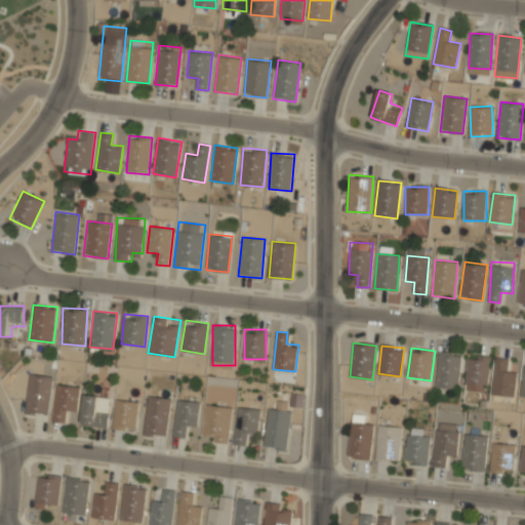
[(458,389),(459,355),(438,354),(436,388),(458,389)]
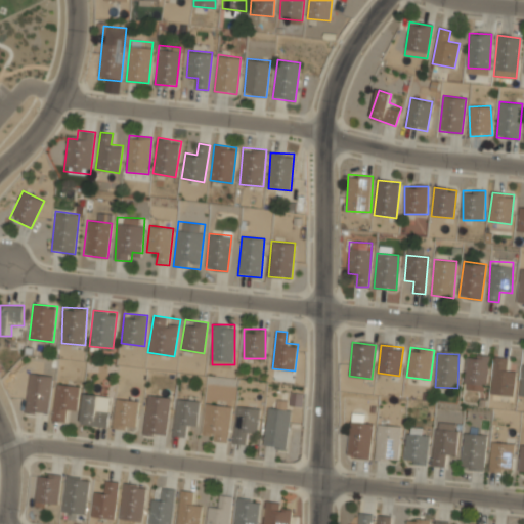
[(488,356),(466,356),(466,391),(488,391),(488,356)]
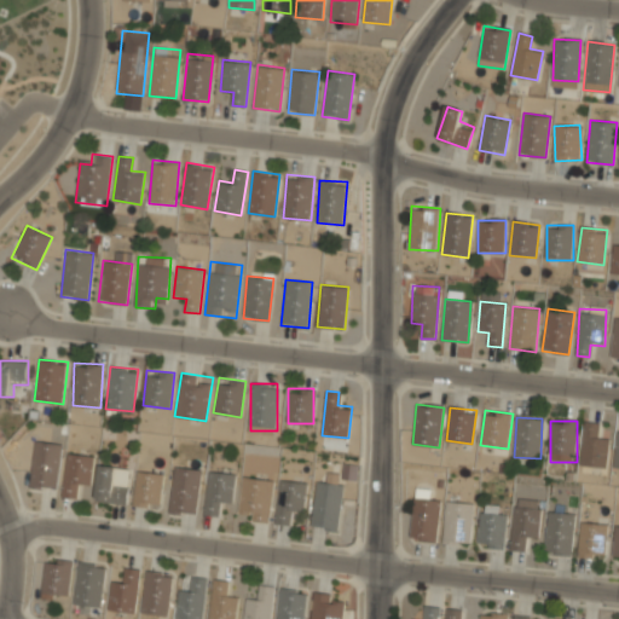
[(607,468),(609,439),(599,438),(600,424),(584,422),(580,466),(607,468)]
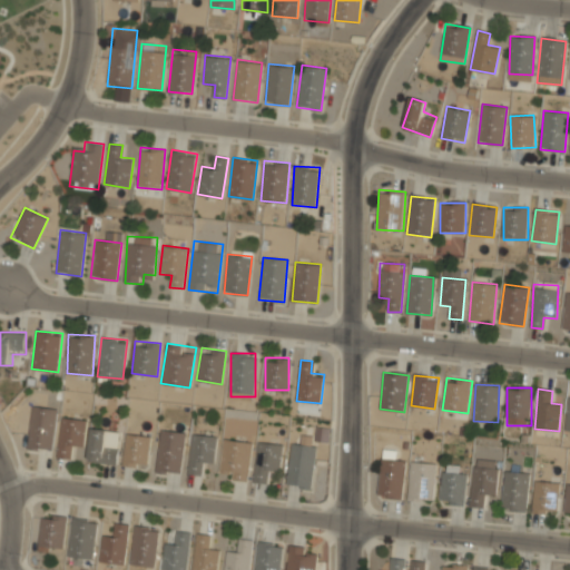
[(27,448),(52,451),(57,409),(31,405),(27,448)]
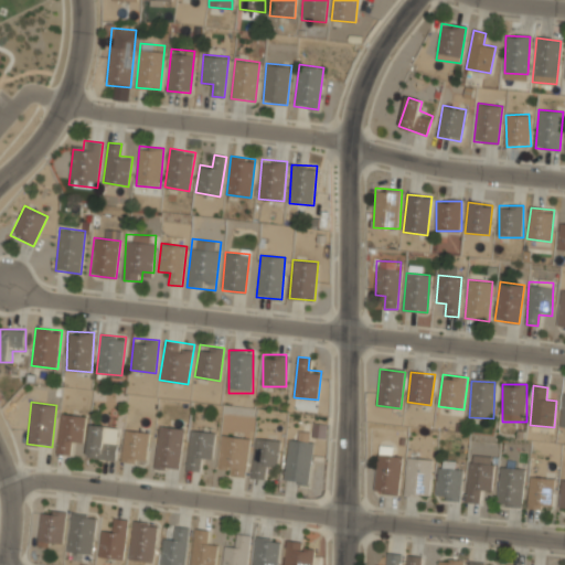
[(85,415),(60,413),(56,454),(68,455),(70,444),(83,445),(85,415)]
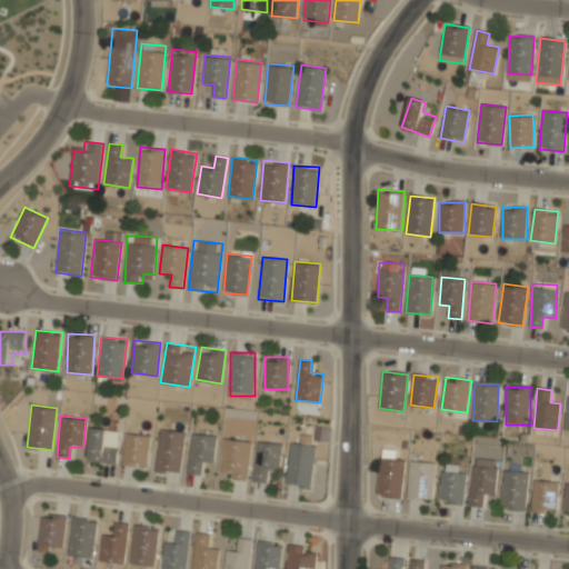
[(120,429),(91,426),(87,460),(116,463),(120,429)]
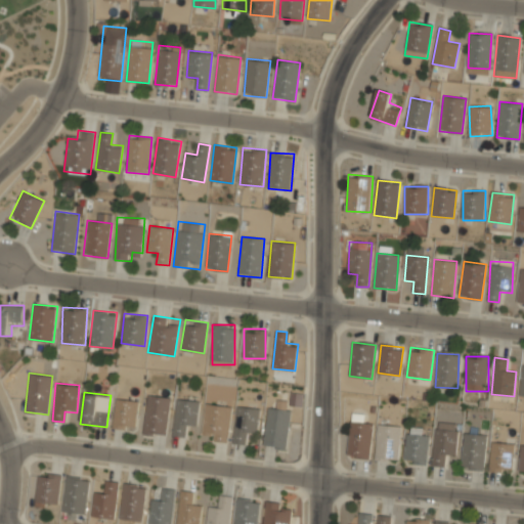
[(165,436),(170,397),(147,395),(142,434),(165,436)]
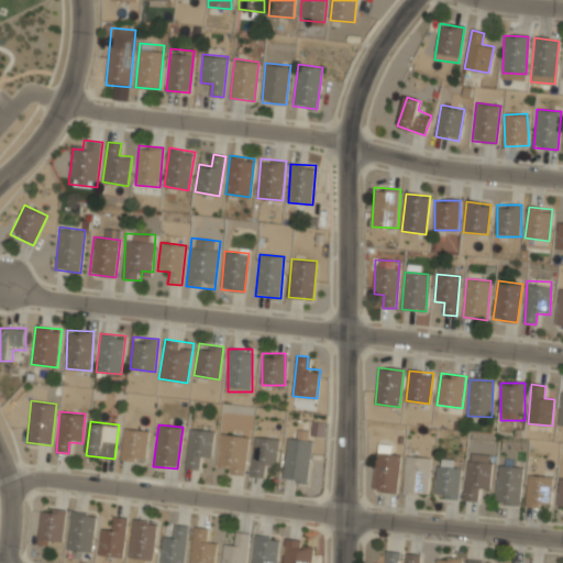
[(121,460),(145,462),(147,430),(123,428),(121,460)]
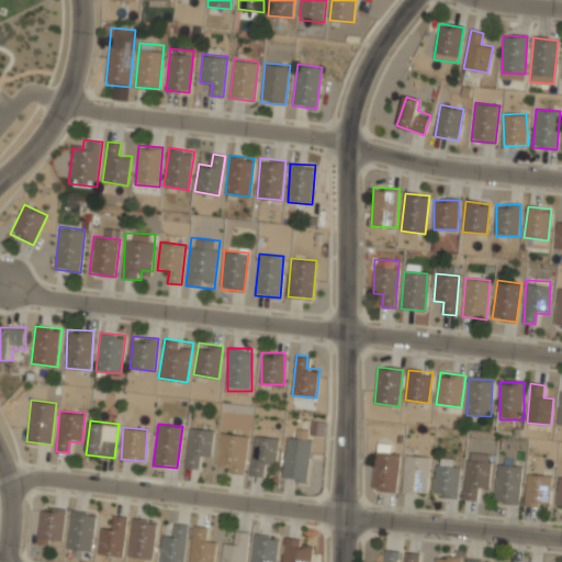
[(210,460),(213,429),(189,427),(184,468),(197,469),(198,459),(210,460)]
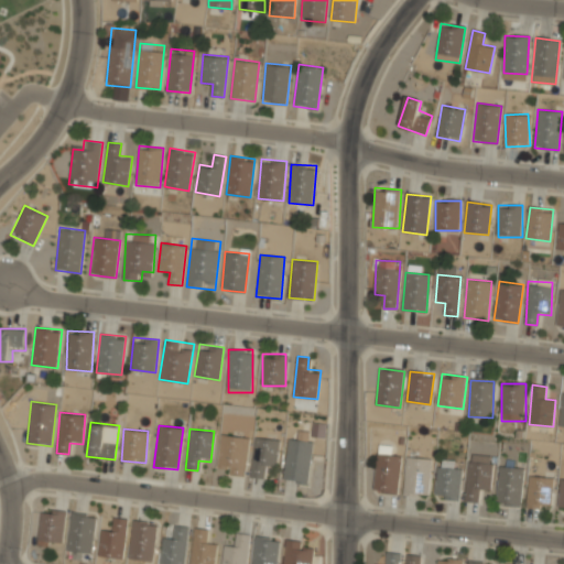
[(249,436),(220,433),(216,472),(245,476),(249,436)]
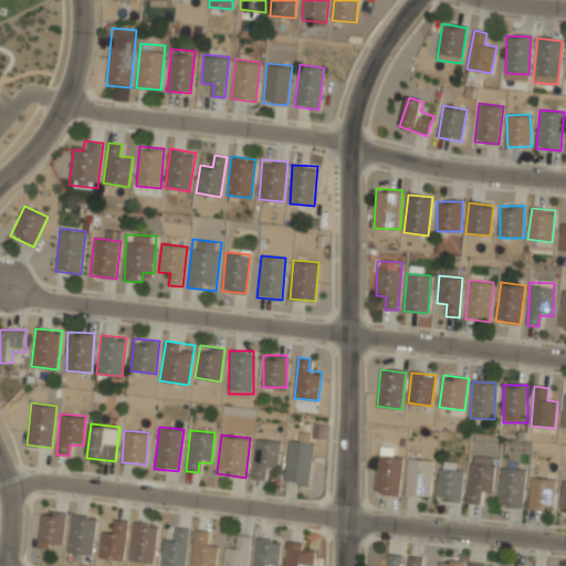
[(285,482),(310,483),(312,437),(287,436),(285,482)]
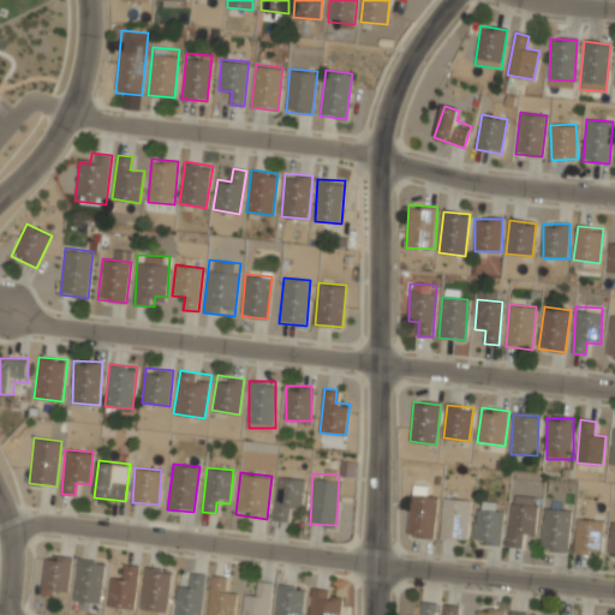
[(304,478),(278,476),(274,520),(286,521),(286,509),(302,511),(304,478)]
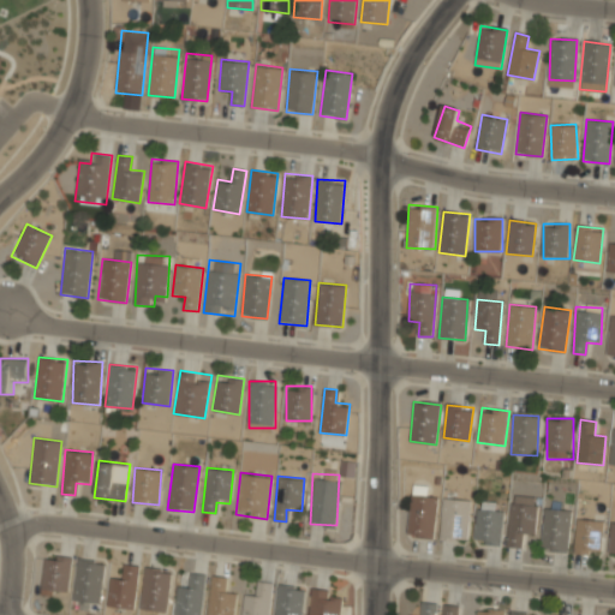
[(406,535),(433,537),(437,495),(425,494),(425,485),(412,484),(406,535)]
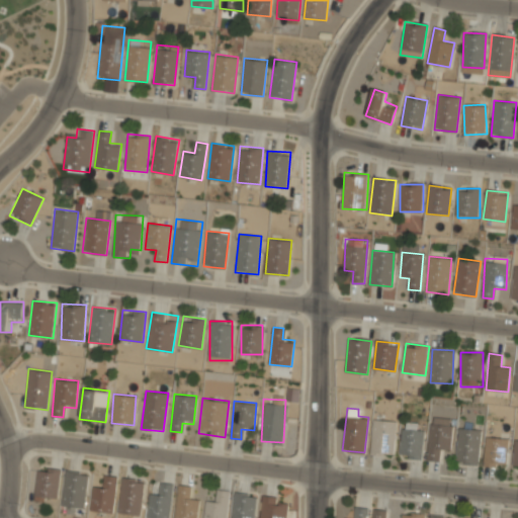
[(427,458),(449,461),(454,419),(431,416),(427,458)]
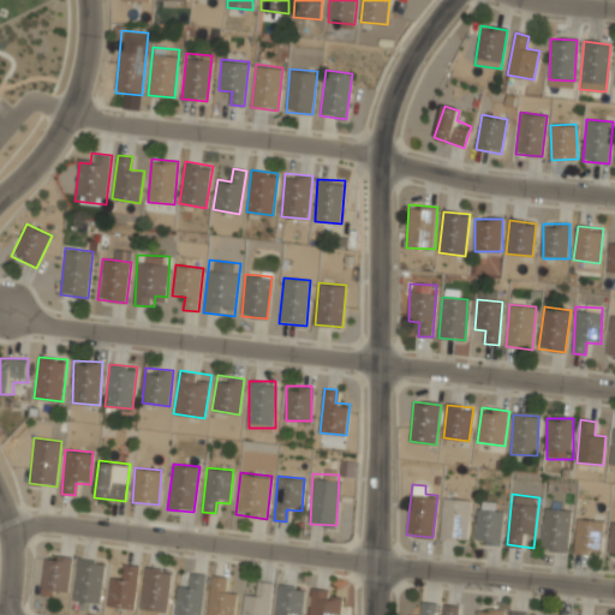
[(441,538),(467,541),(470,499),(443,497),(441,538)]
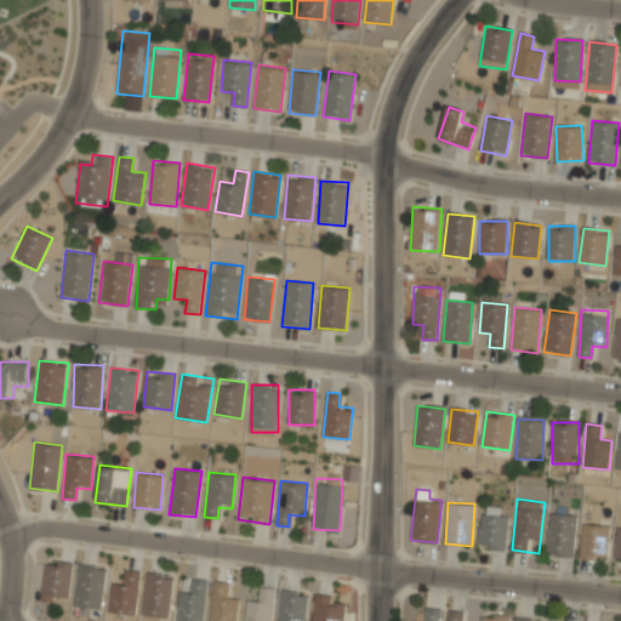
[(507,507),(480,507),(480,550),(507,550),(507,507)]
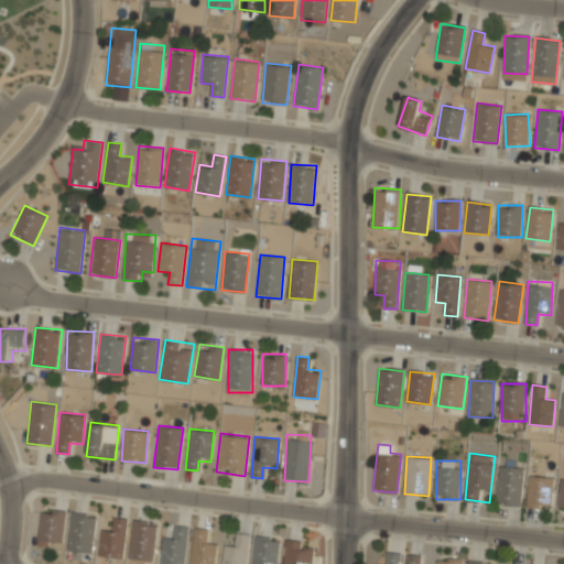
[(496,505),(521,507),(523,467),(499,466),(496,505)]
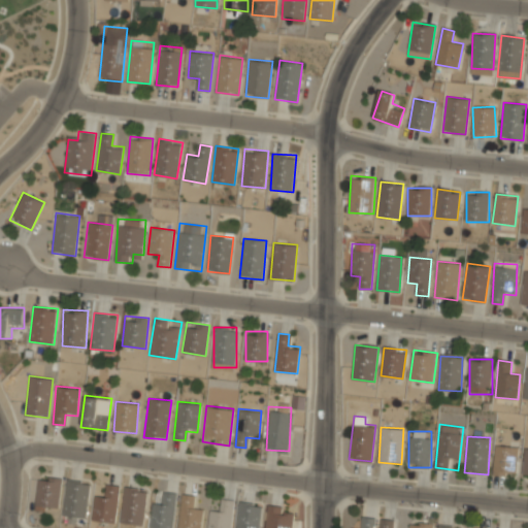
[(493,475),(516,476),(517,447),(494,446),(493,475)]
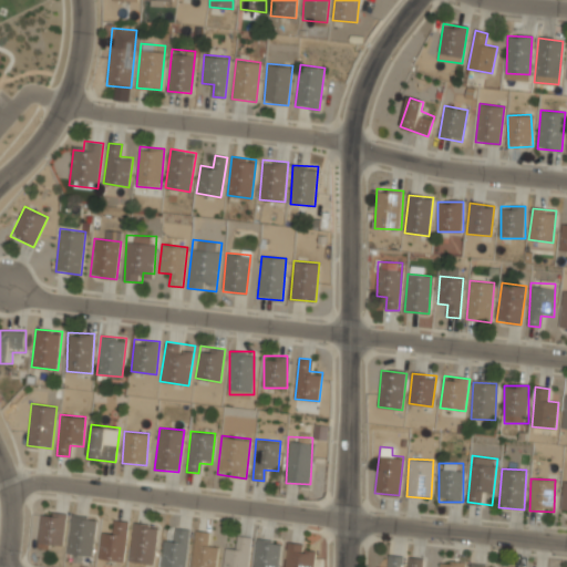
[(68,514),(43,509),(38,542),(61,546),(68,514)]
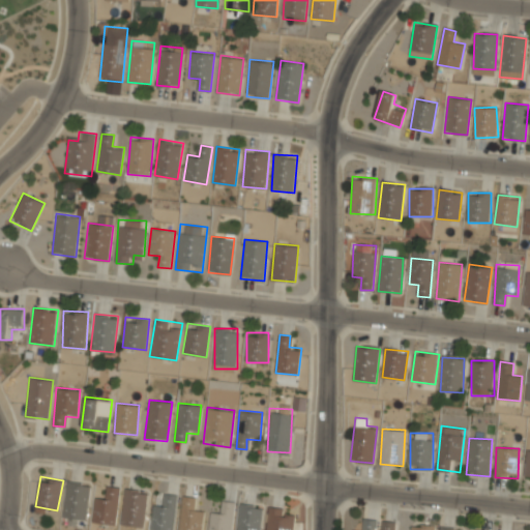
[(63,517),(87,520),(91,483),(67,480),(63,517)]
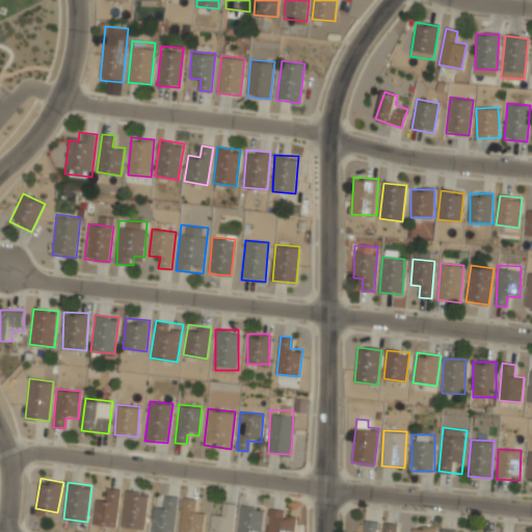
[(92,524),(116,527),(122,489),(109,487),(107,498),(96,497),(92,524)]
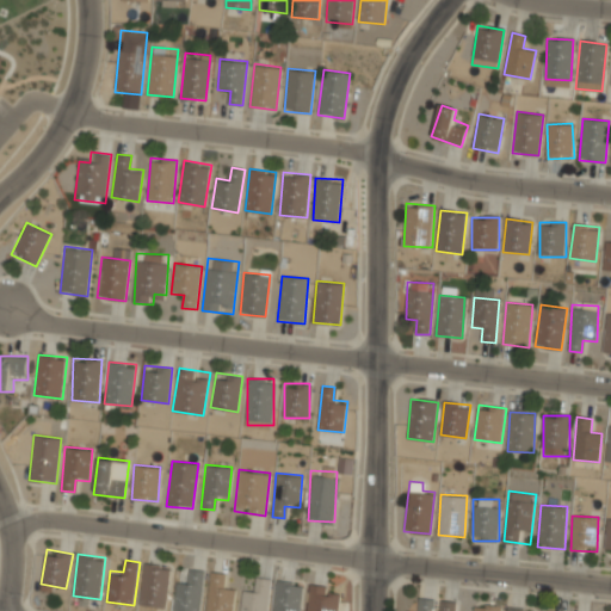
[(137,604),(164,609),(171,567),(146,562),(137,604)]
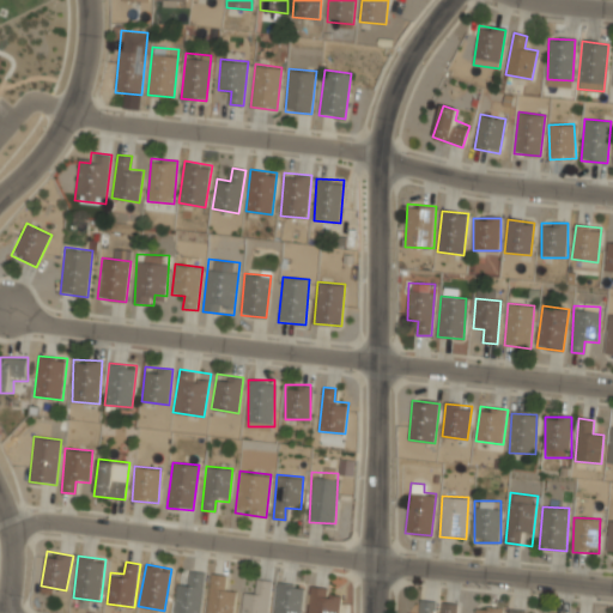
[(176,582),(174,612),(200,612),(205,572),(192,571),(190,583),(176,582)]
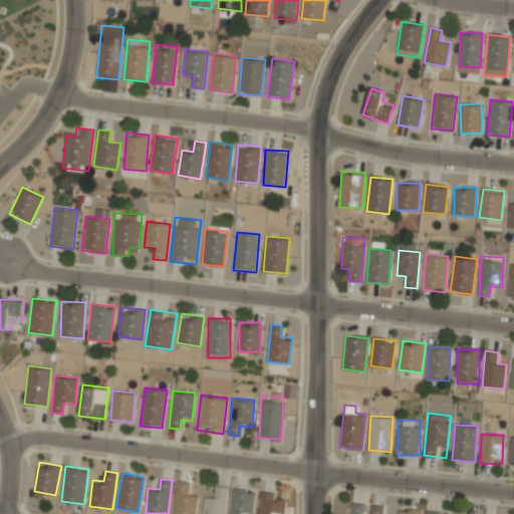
[(196,513),(199,494),(188,493),(190,482),(177,481),(173,513),(196,513)]
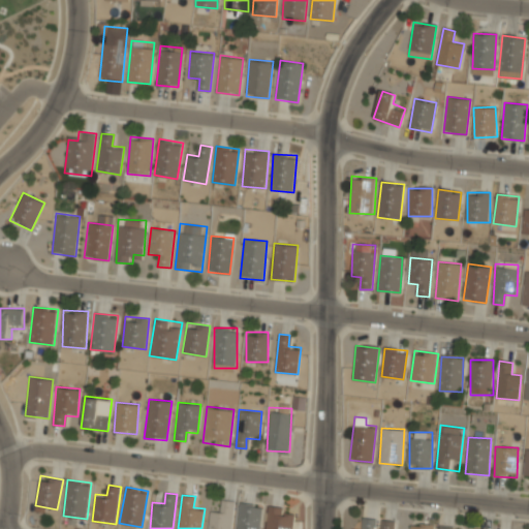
[(209,511),(209,528),(232,528),(232,501),(221,501),(221,511),(209,511)]
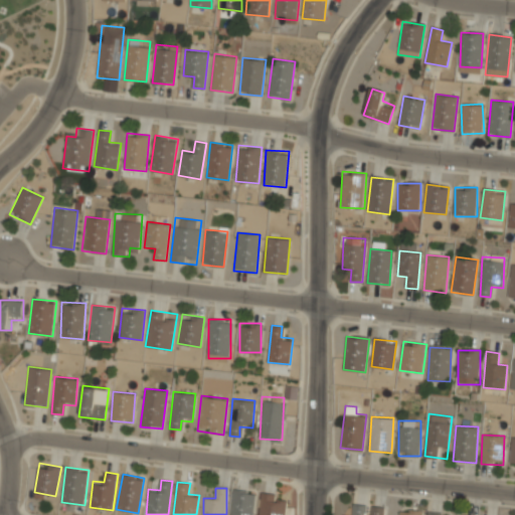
[(252,514),(256,493),(234,490),(230,514),(252,514)]
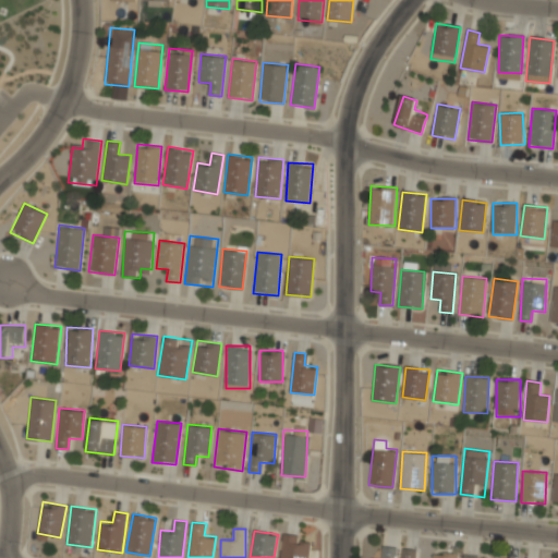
[(307,557),(308,544),(301,543),(301,535),(282,534),(280,557),(307,557)]
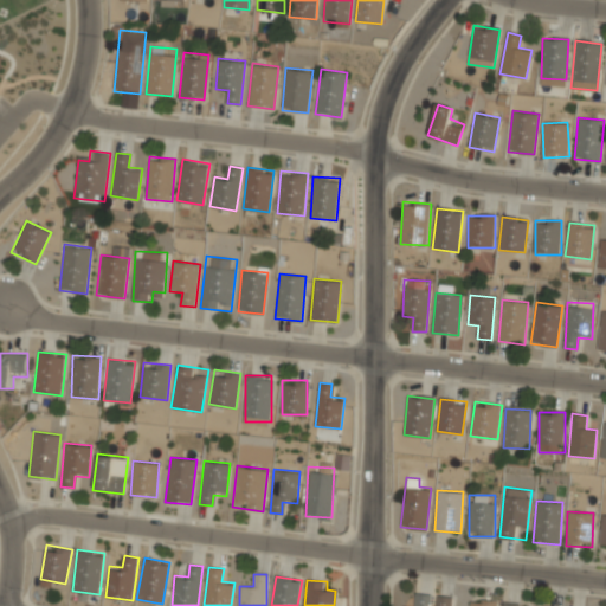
[(416,605),(403,605),(429,605),(430,595),(416,594),(416,605)]
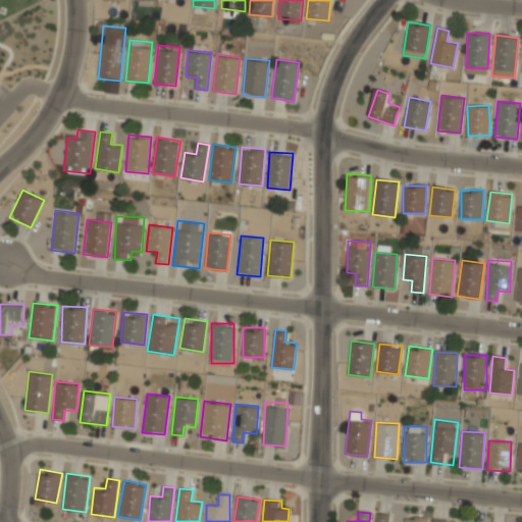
[(389,521),(390,514),(375,513),(375,521),(389,521)]
